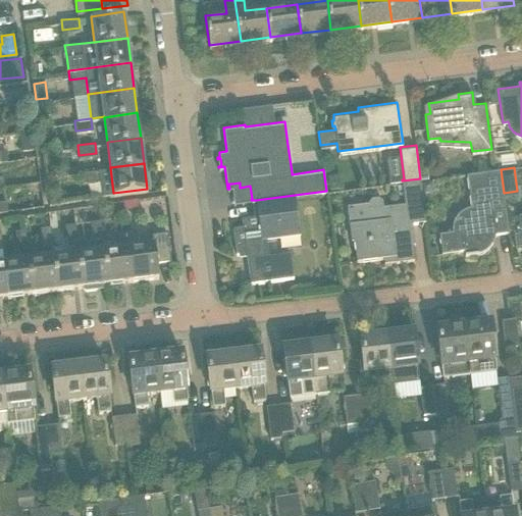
[(83,181),(99,178),(98,168),(81,170),(83,181)]
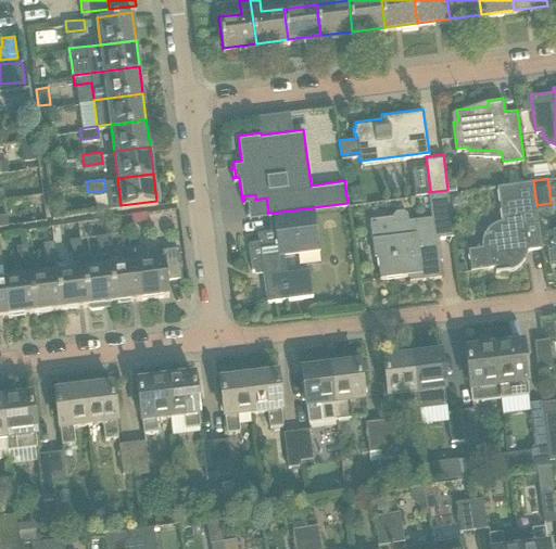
[(541,245),(535,203),(532,179),(497,183),(503,219),(500,220),(497,220),(495,221),(492,224),(490,225),(489,227),(487,230),(485,231),(484,234),(484,235),(483,239),(483,240),(483,241),(483,244),(468,245),(470,267),(494,264),(495,269),(509,267),(512,267),(515,265),(517,264),(520,260),(522,258),(523,257),(525,255),(526,254),(527,251),(527,249),(528,247),(541,245)]
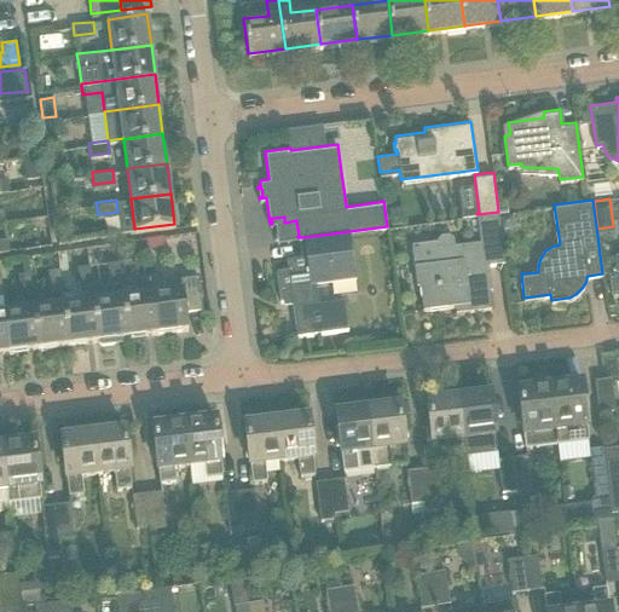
[(512,211),(498,212),(501,225),(508,224),(513,218),(512,211)]
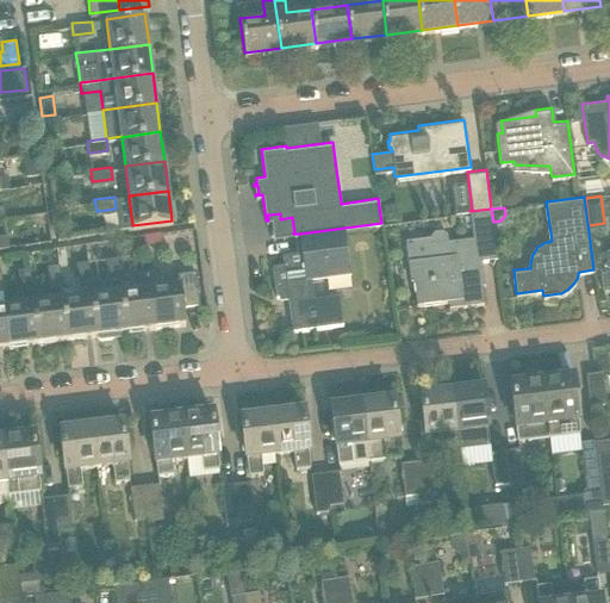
[(473,236),(447,238),(447,231),(442,229),(433,230),(430,235),(404,238),(410,280),(414,280),(416,302),(461,297),(461,303),(484,300),(481,283),(485,281),(481,258),(497,256),(491,209),(470,211),(473,236)]
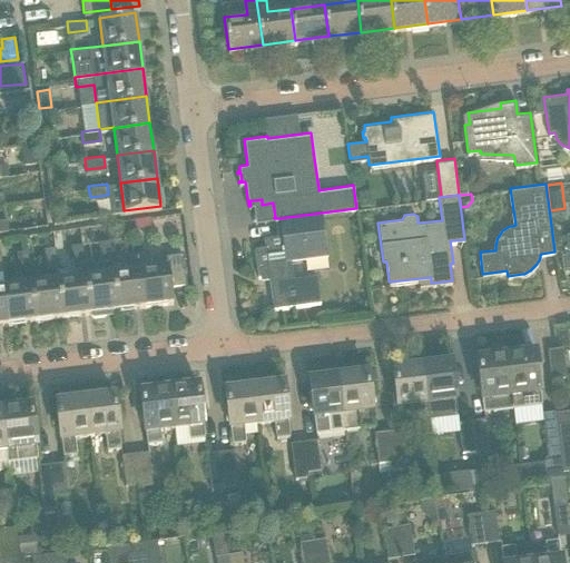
[(265,245),(254,246),(258,274),(261,274),(268,273),(269,277),(273,306),(321,300),(316,274),(294,277),(291,256),(327,252),(322,213),(279,218),(282,234),(277,234),(264,236),(265,245)]
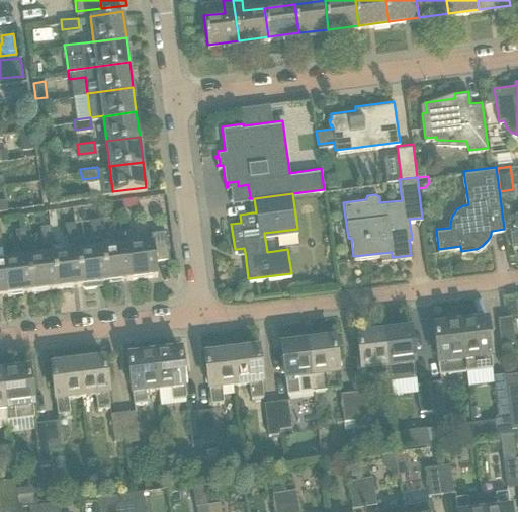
[(101,233),(99,217),(89,218),(91,234),(101,233)]
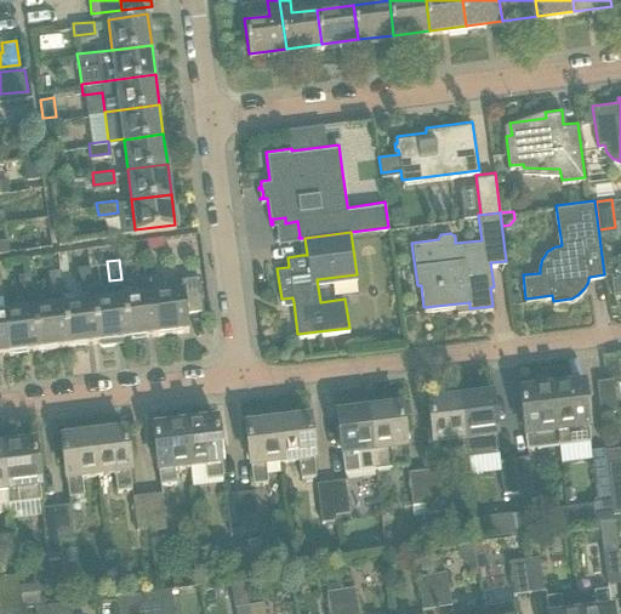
[(92,283),(89,263),(77,265),(80,285),(92,283)]
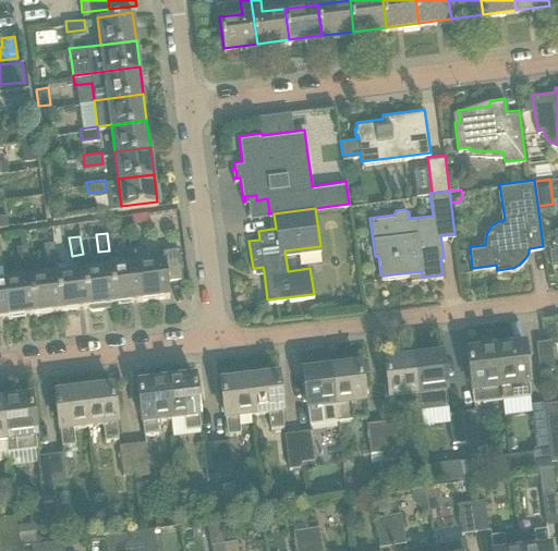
[(56,257),(53,240),(43,241),(45,258),(56,257)]
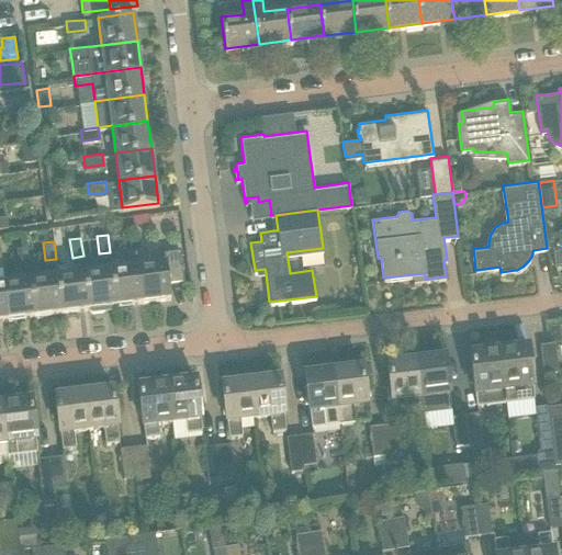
[(29,263),(26,245),(15,246),(18,264),(29,263)]
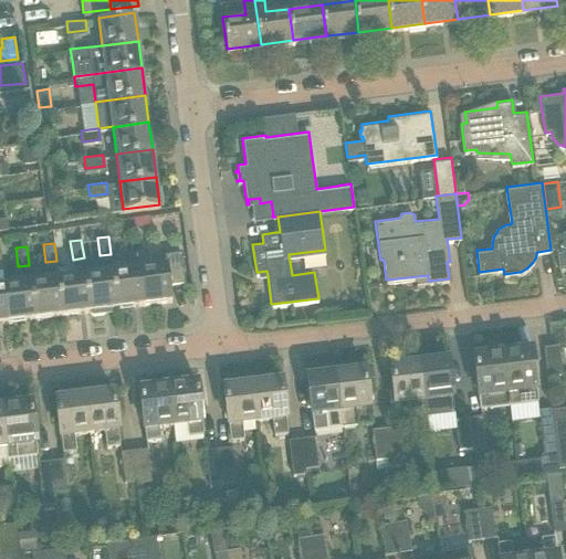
[(139,265),(144,301),(171,297),(169,282),(185,280),(181,249),(165,251),(166,262),(139,265)]
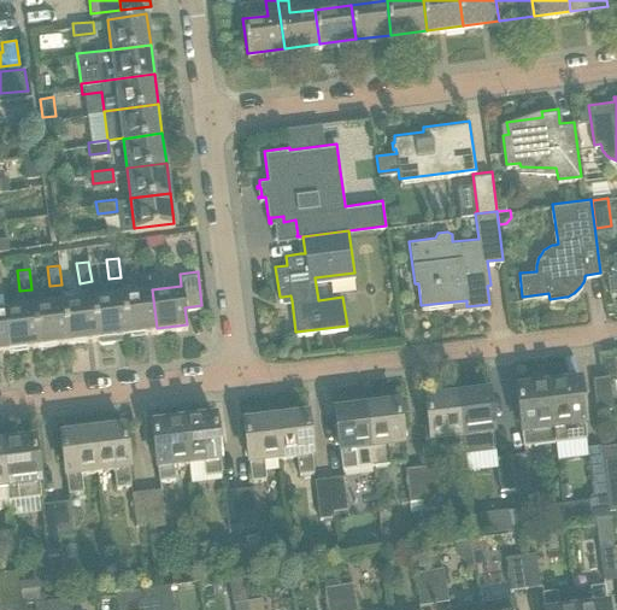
[(157,328),(152,289),(122,293),(127,332),(157,328)]
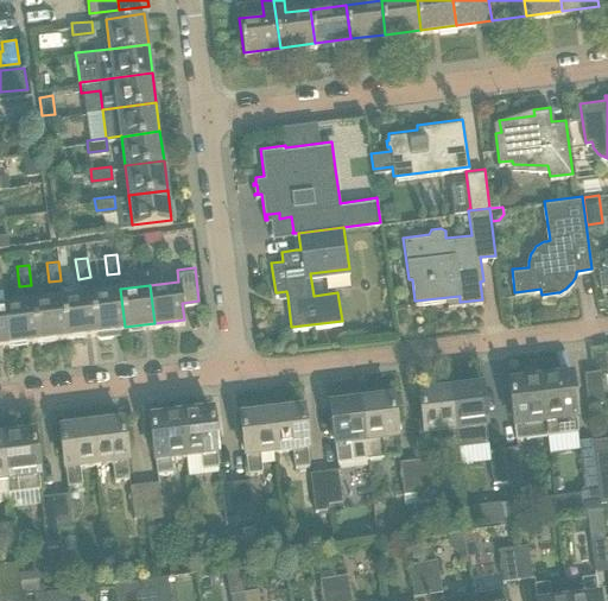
[(120,289),(92,292),(96,330),(96,333),(100,335),(112,334),(114,330),(114,328),(125,327),(120,289)]
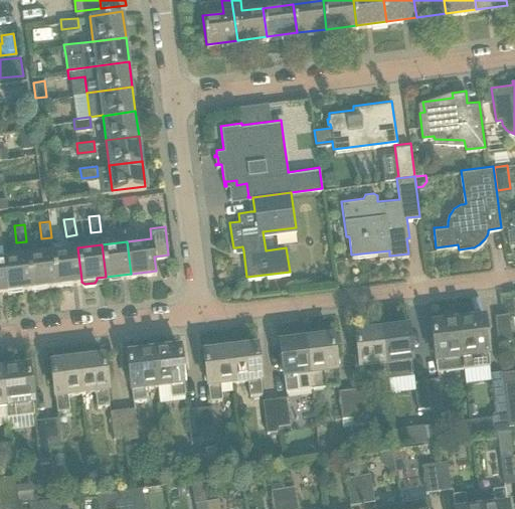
[(77,247),(52,250),(56,283),(81,280),(77,247)]
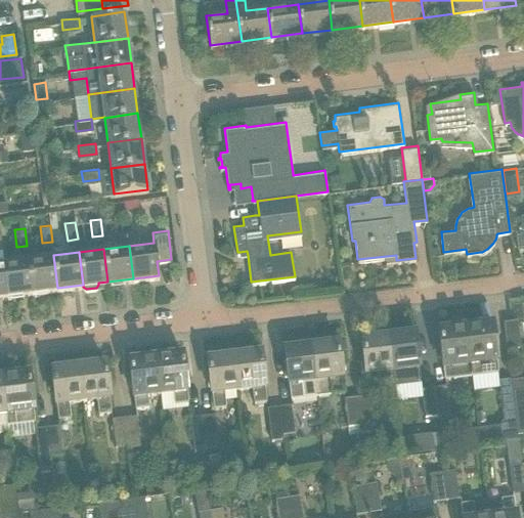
[(53,255),(28,258),(32,291),(57,288),(53,255)]
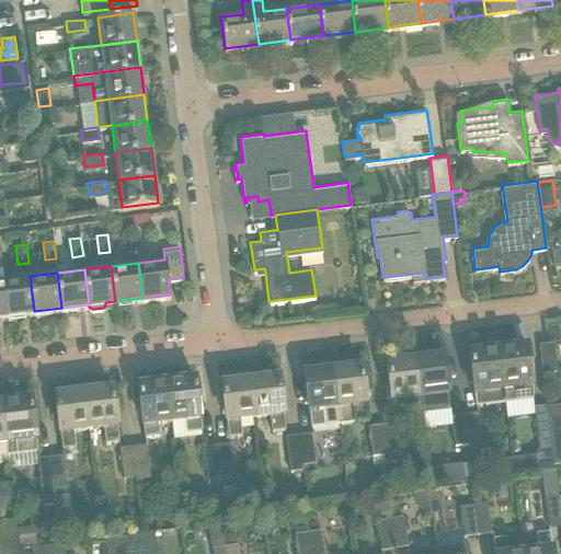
[(34,311),(30,276),(3,279),(8,314),(34,311)]
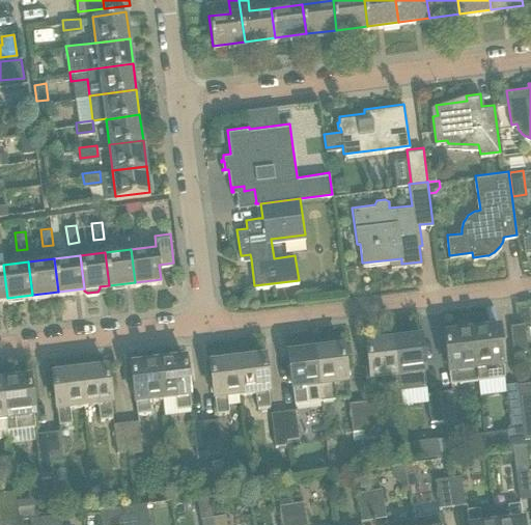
[(510,323),(513,351),(527,349),(524,322),(510,323)]
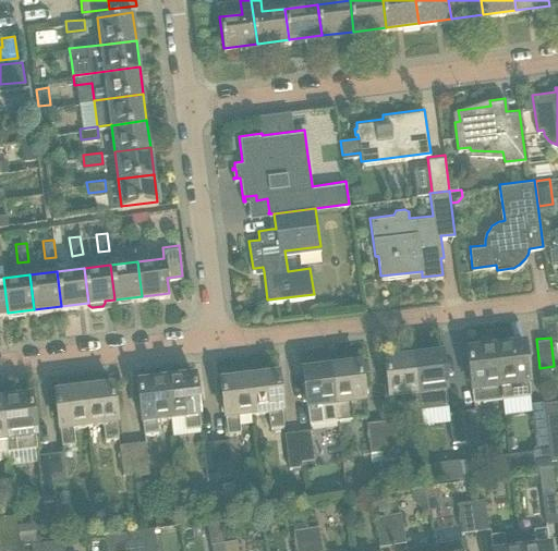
[(501,396),(516,394),(530,393),(523,341),(495,344),(501,396)]
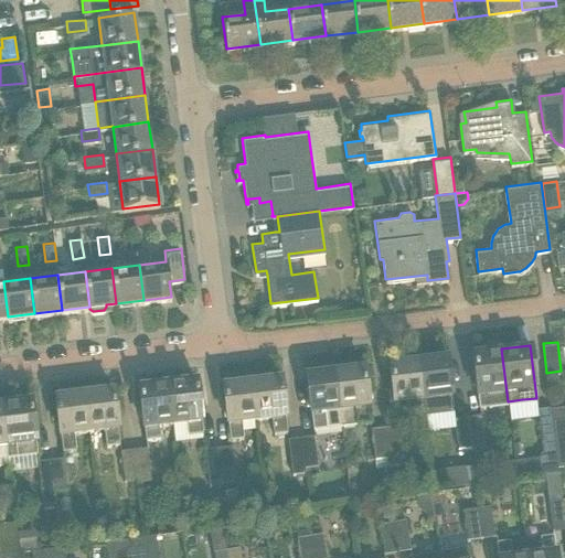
[(508,401),(501,349),(473,352),(480,405),(508,401)]
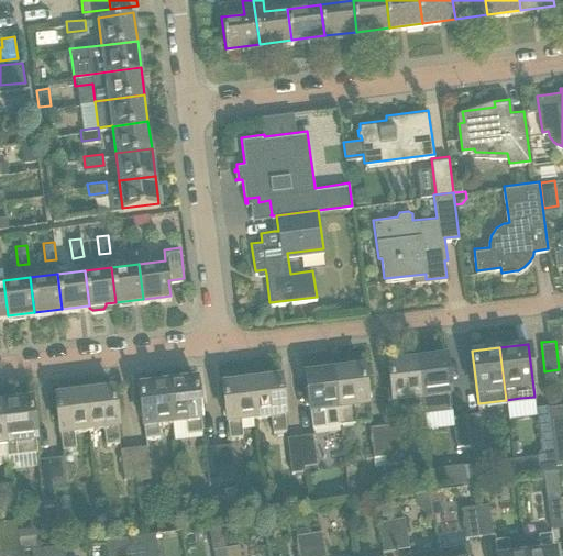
[(423,411),(439,409),(452,408),(445,354),(417,357),(423,411)]
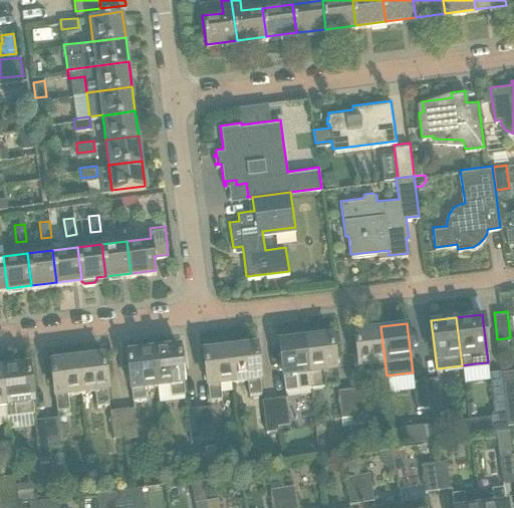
[(387,375),(380,326),(354,330),(360,378),(387,375)]
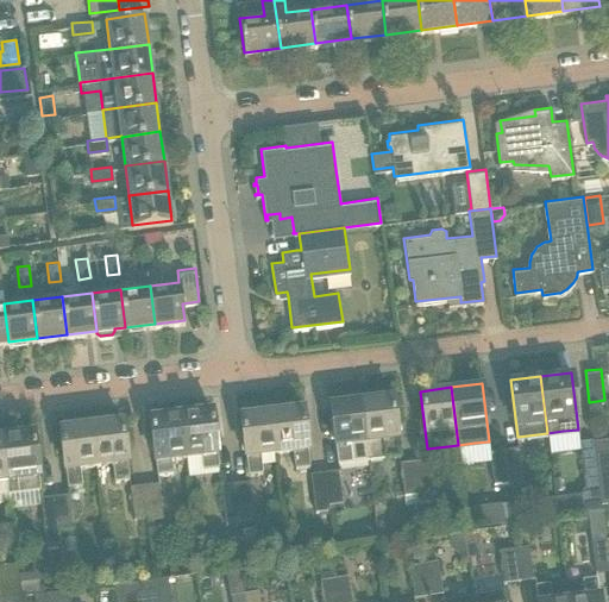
[(391,395),(362,399),(369,456),(399,452),(391,395)]
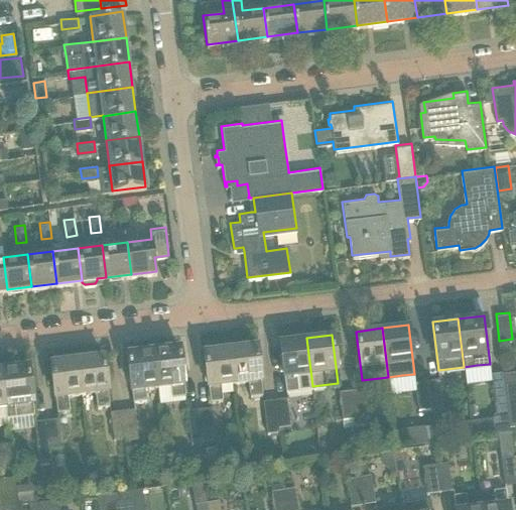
[(312,386),(306,338),(280,341),(286,389),(312,386)]
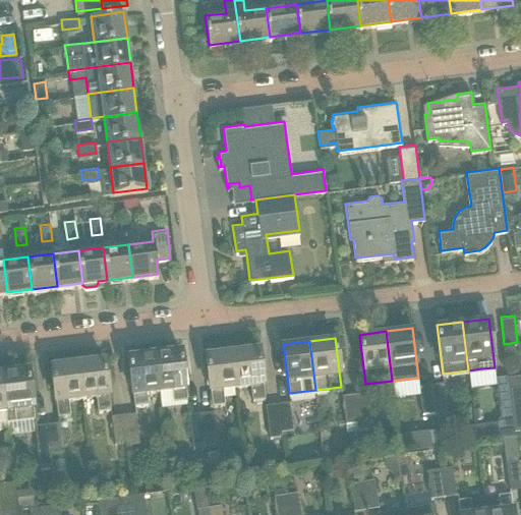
[(258,347),(232,350),(236,384),(250,383),(252,398),(265,396),(258,347)]
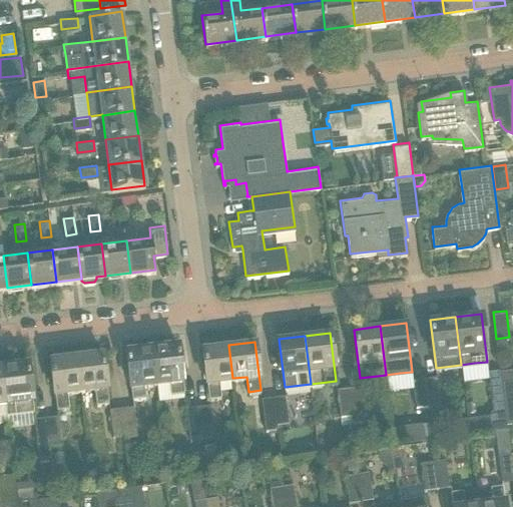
[(152,347),(156,382),(169,381),(170,393),(183,391),(178,343),(152,347)]
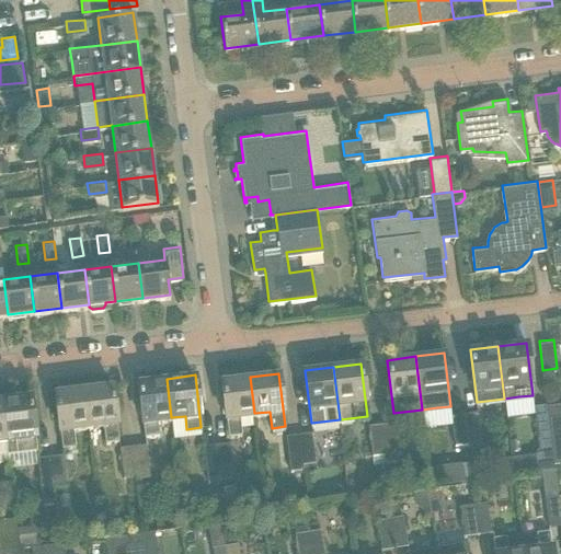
[(254,413),(250,377),(221,380),(229,434),(241,431),(239,415),(254,413)]
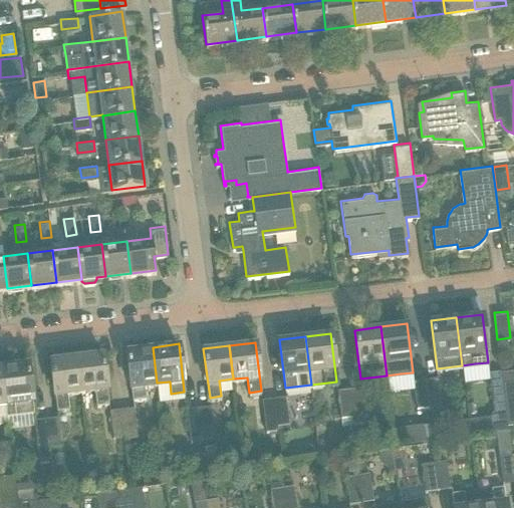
[(157,383),(153,347),(126,350),(133,398),(146,397),(144,385),(157,383)]
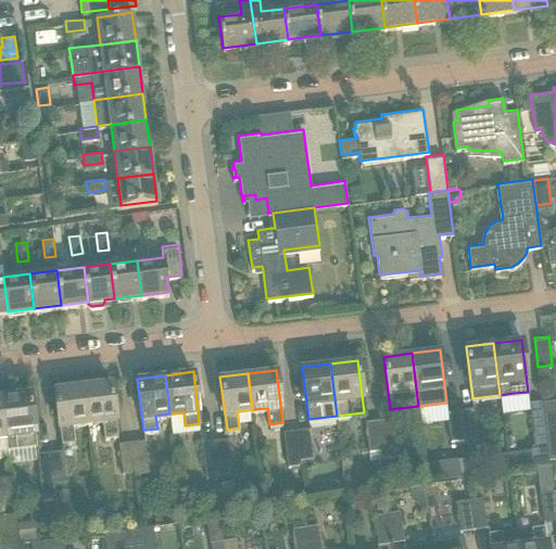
[(83,385),(88,421),(103,419),(105,436),(117,434),(111,382),(83,385)]
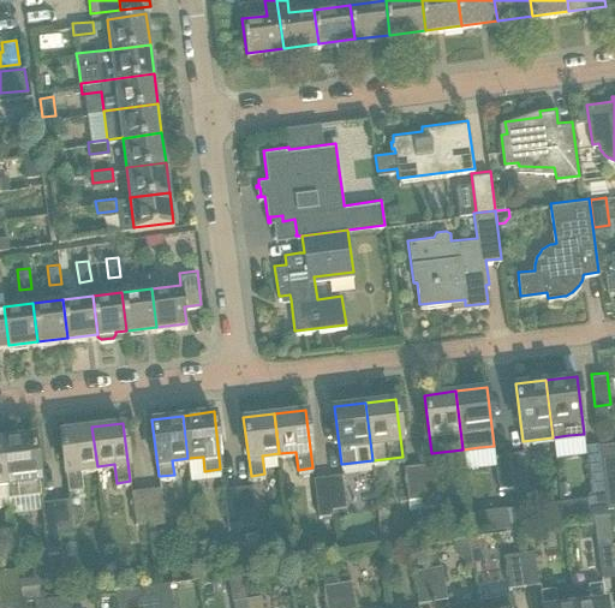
[(97,466),(91,427),(61,430),(69,489),(83,487),(81,469),(97,466)]
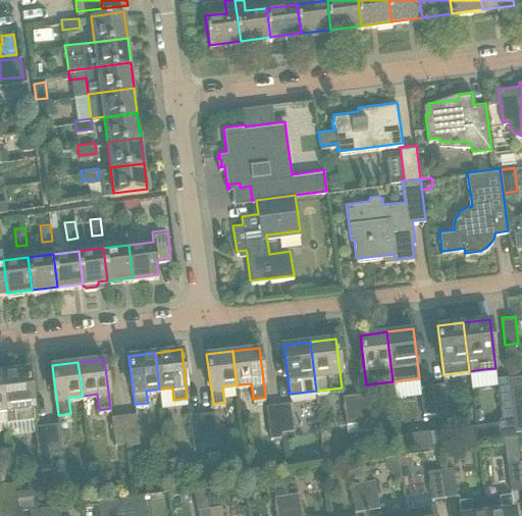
[(28,368),(1,371),(7,420),(34,417),(28,368)]
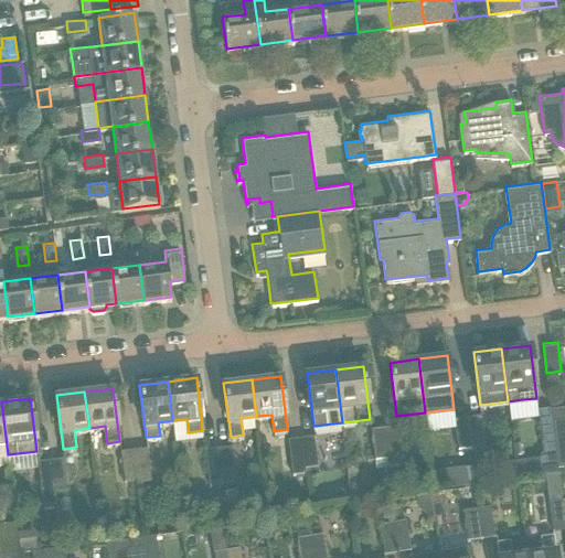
[(564,404),(551,406),(552,419),(564,417),(564,404)]
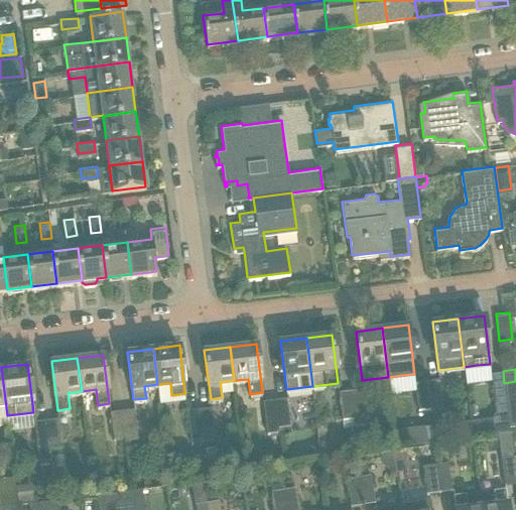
[(503,371),(491,372),(496,409),(491,415),(493,431),(510,429),(508,409),(508,408),(506,394),(504,383),(503,371)]
